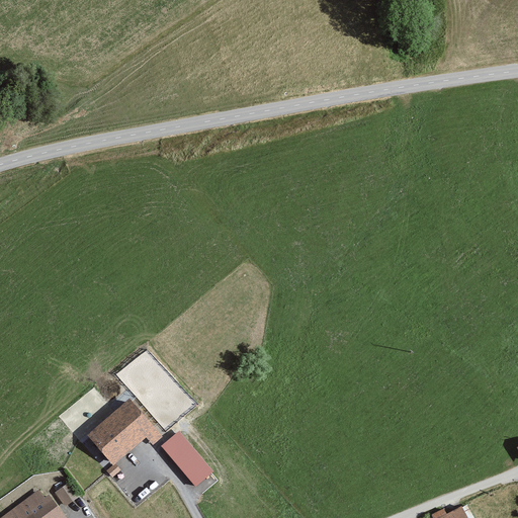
[(128,399),(86,436),(113,466),(146,438),(153,446),(163,437),(128,399)]
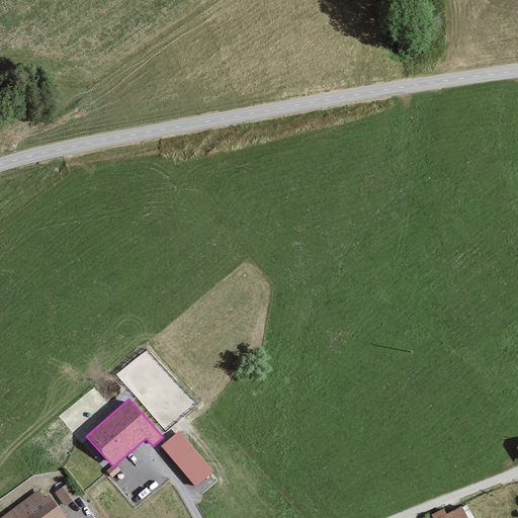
[(180,430),(162,445),(195,488),(214,472),(180,430)]
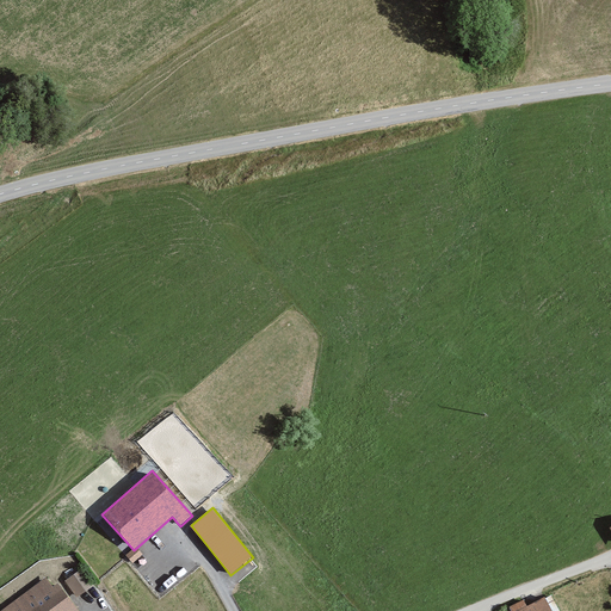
[(140,559),(134,550),(125,556),(131,565),(140,559)]
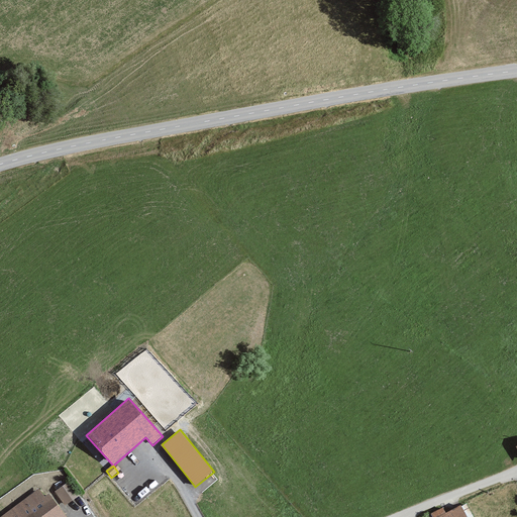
[(66,505),(80,495),(70,480),(56,490),(66,505)]
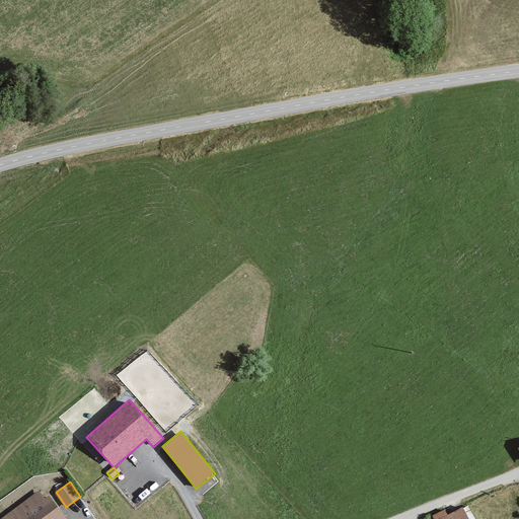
[(0,518),(16,518),(67,518),(50,496),(45,500),(39,491),(0,518)]
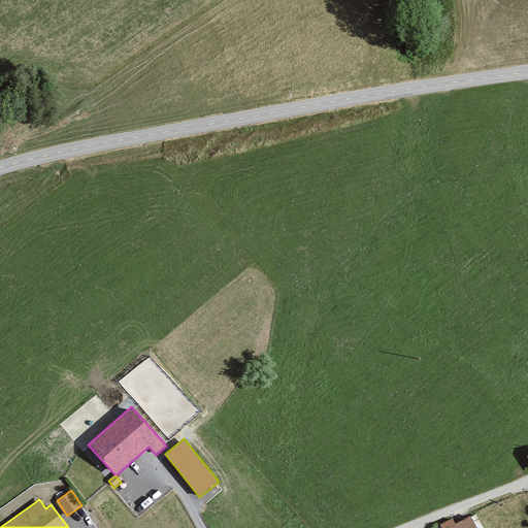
[(479,527),(474,519),(456,527),(479,527)]
